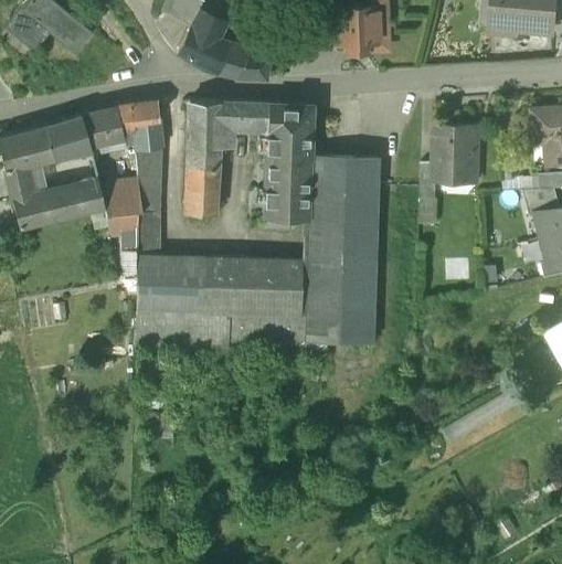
[(27,0),(6,27),(7,28),(10,24),(36,46),(34,50),(34,51),(52,30),(77,50),(95,29),(70,8),(75,0),(27,0)]
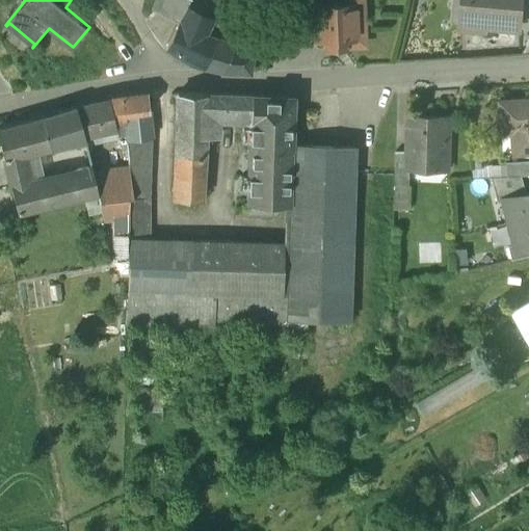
[(195,0),(192,10),(214,21),(217,12),(227,16),(228,14),(232,0),(195,0)]
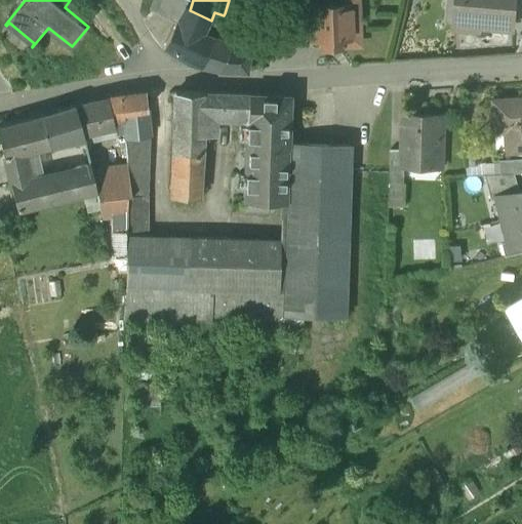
[(229,0),(225,13),(232,15),(233,14),(256,19),(259,0),(229,0)]
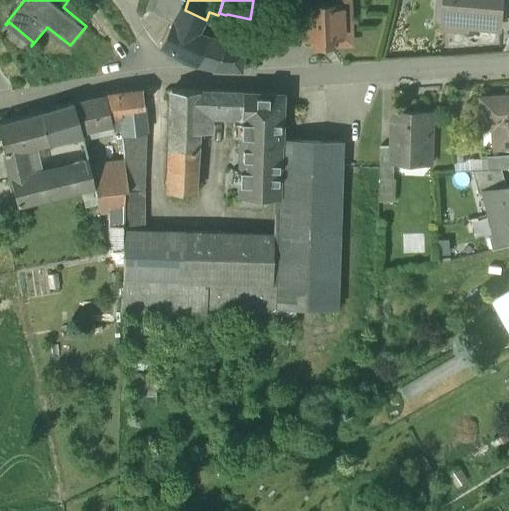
[(448,0),(446,29),(468,31),(468,26),(472,24),(492,25),(494,28),(498,28),(500,26),(501,23),(498,19),(499,0),(448,0)]
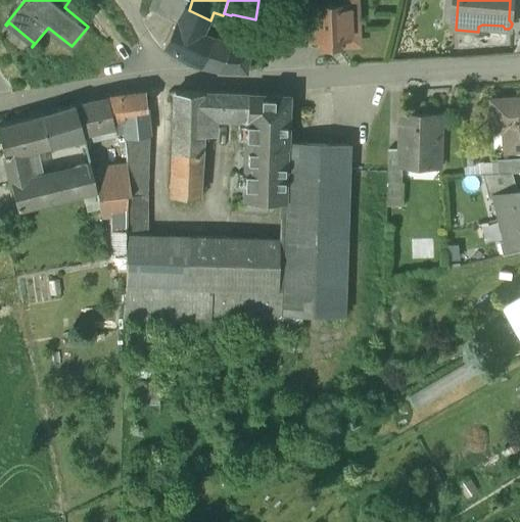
[(355,6),(311,8),(312,35),(311,35),(312,41),(324,41),(324,49),(340,48),(340,40),(352,39),(351,26),(356,26),(360,21),(360,10),(355,6)]
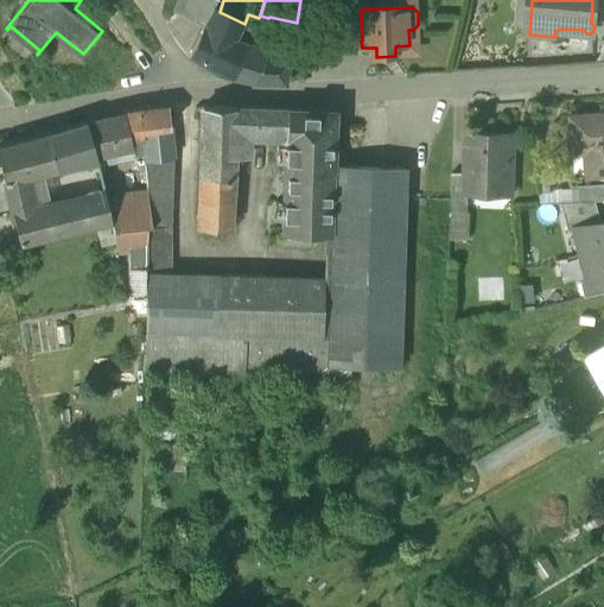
[(361,10),(326,12),(328,43),(361,40),(362,40),(361,10)]
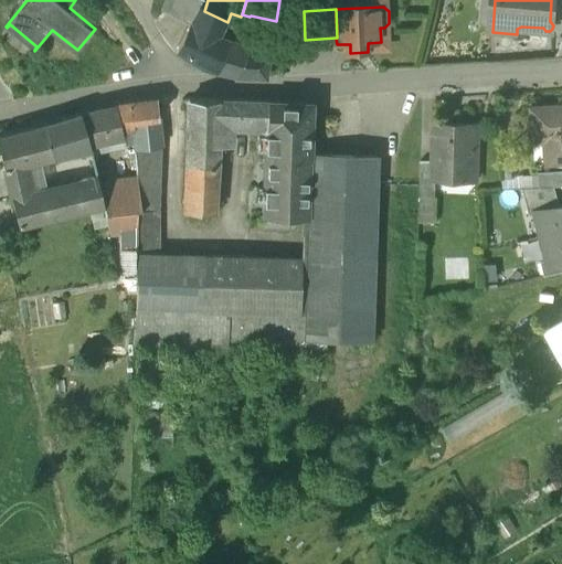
[(204,11),(203,10),(188,40),(212,52),(220,36),(228,22),(204,11)]
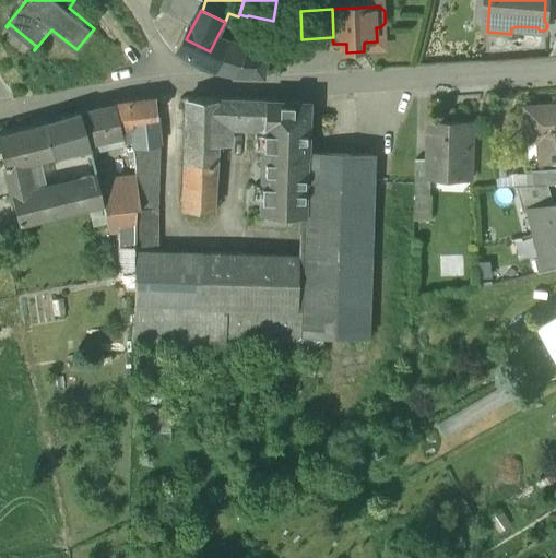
[(248,15),(247,16),(243,46),(268,56),(273,21),(248,15)]
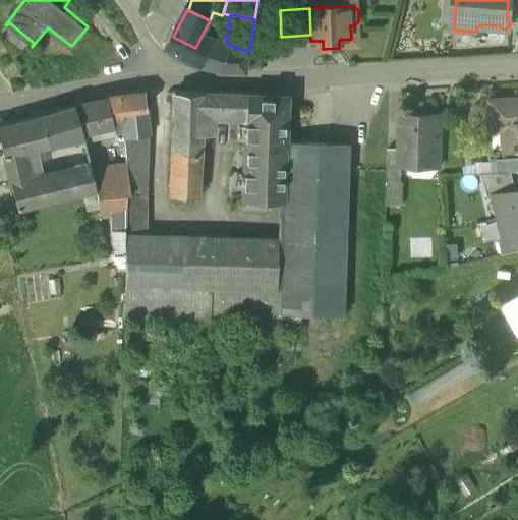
[(221,72),(226,43),(203,34),(195,48),(173,37),(167,50),(188,64),(202,68),(221,72)]
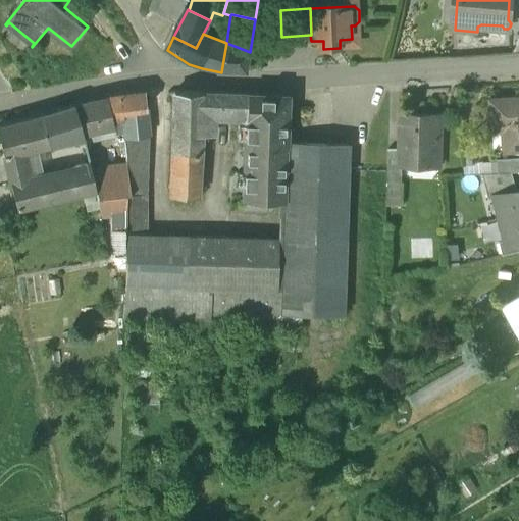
[(250,52),(226,43),(221,72),(247,73),(250,52)]
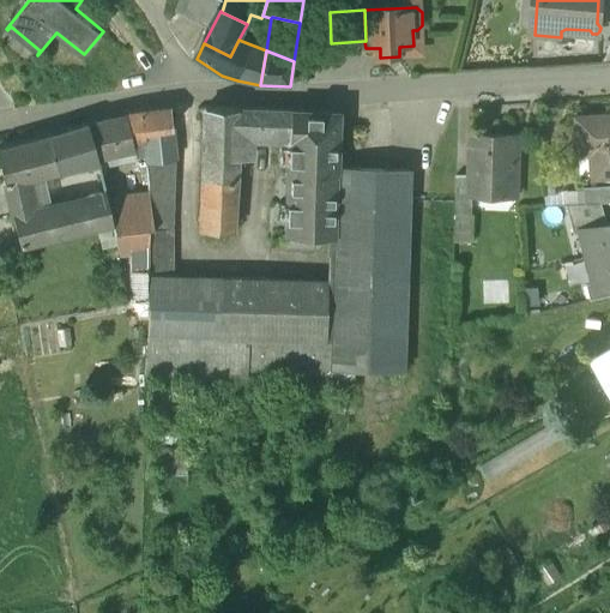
[(258,144),(290,145),(291,110),(240,109),(240,112),(204,109),(200,233),(237,234),(242,161),(257,160),(258,144)]
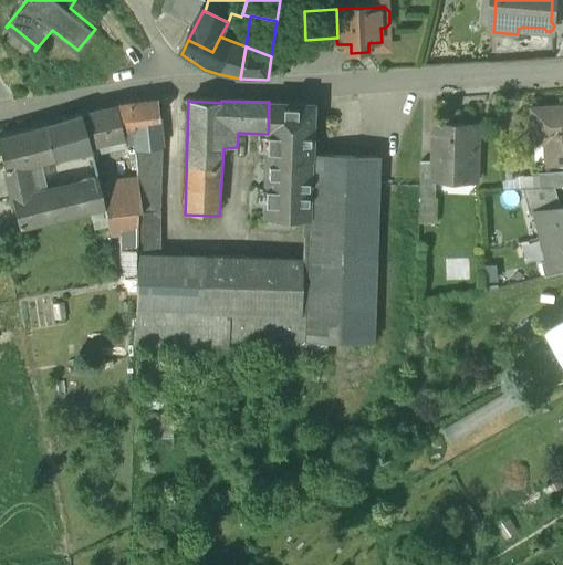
[(117,105),(124,134),(134,132),(136,132),(135,125),(162,122),(157,102),(117,105)]
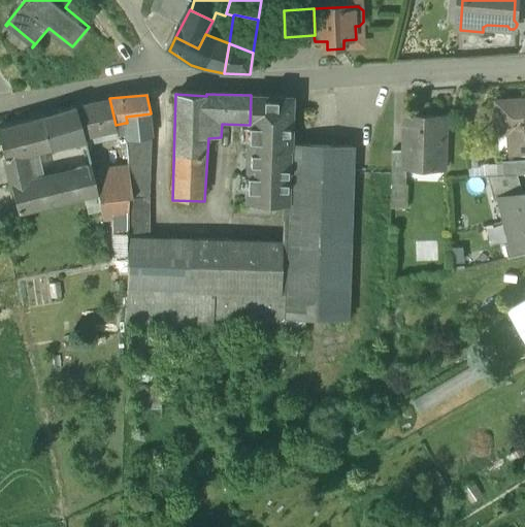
[(285,205),(290,205),(292,146),(294,146),(295,96),(251,95),(250,125),(247,204),(285,205)]
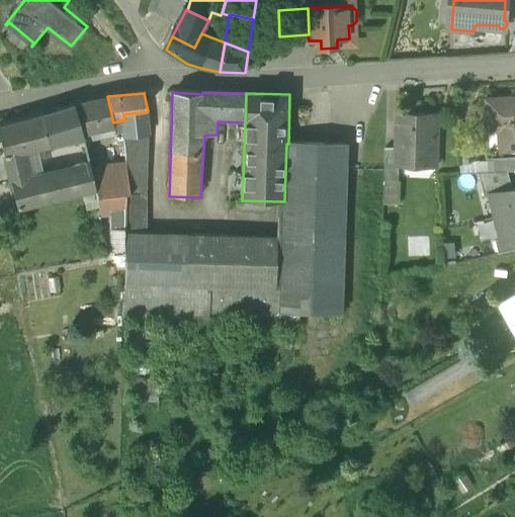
[(76,107),(82,133),(83,137),(114,130),(115,130),(113,122),(107,96),(75,104),(76,107)]
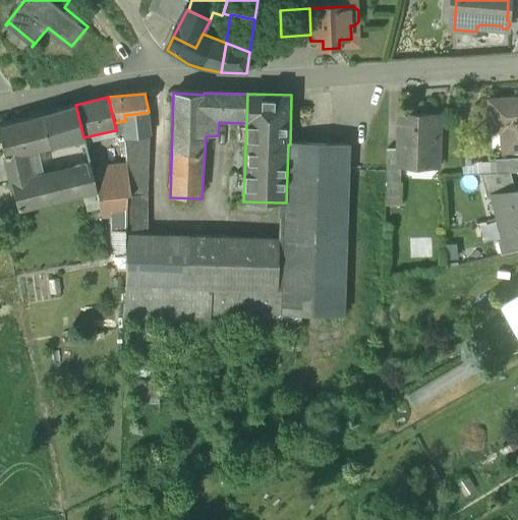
[(517,99),(492,102),(494,124),(504,124),(506,155),(517,153),(517,99)]
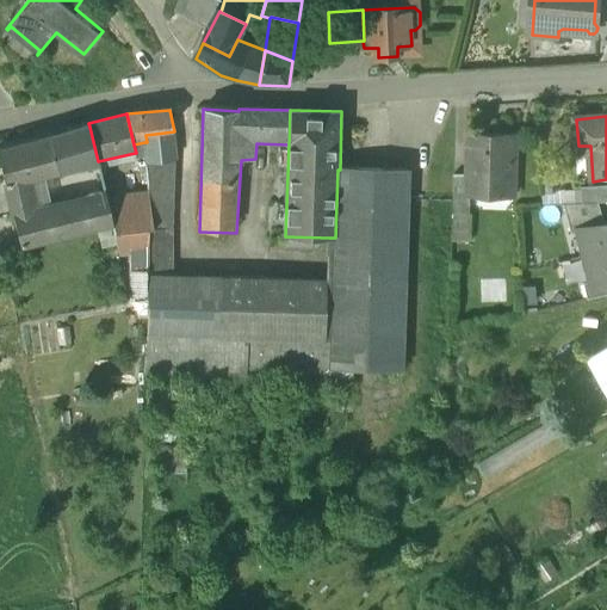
[(90,127),(69,131),(76,158),(78,162),(97,156),(90,127)]
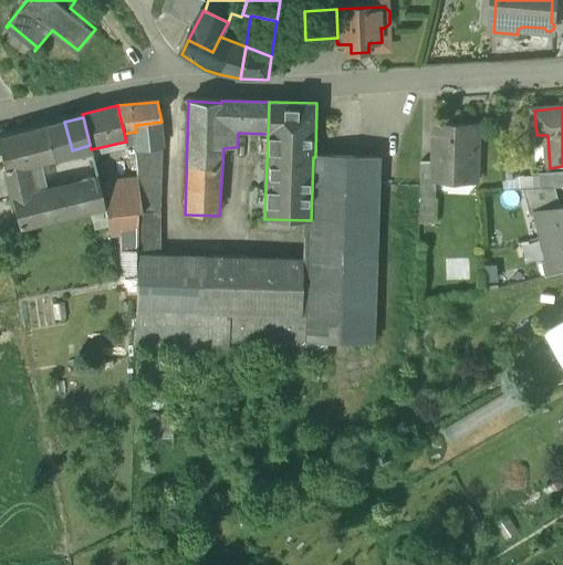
[(64,122),(48,127),(53,152),(71,146),(64,122)]
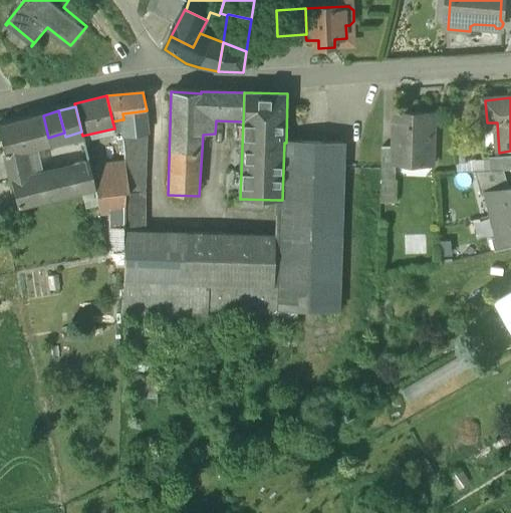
[(148,117),(147,110),(122,113),(123,119),(121,119),(123,134),(123,138),(124,138),(149,136),(148,117)]
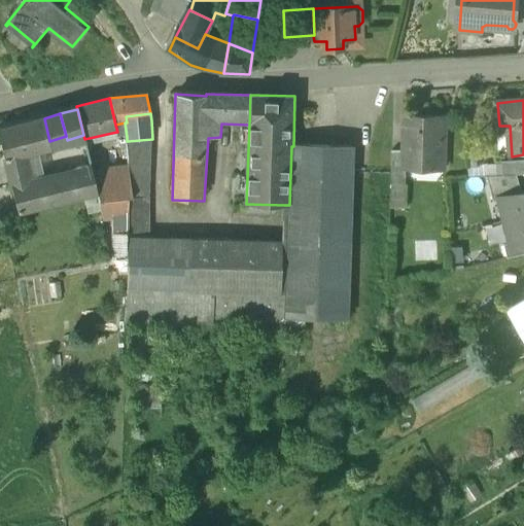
[(447,118),(408,117),(407,152),(407,171),(409,171),(446,171),(447,118)]
